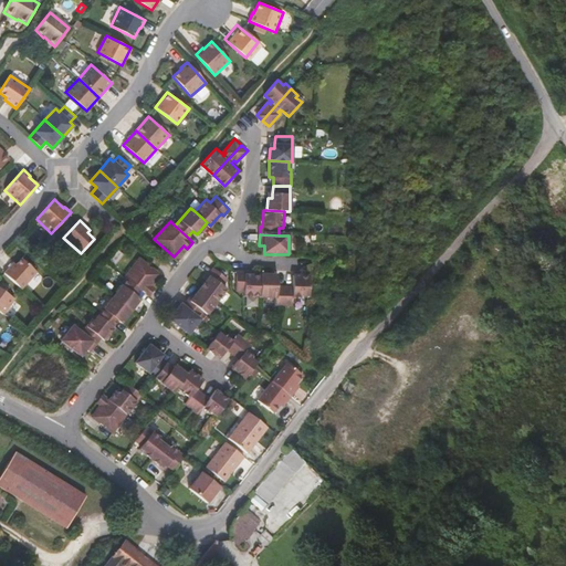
[(21,289),(37,272),(22,258),(17,264),(13,262),(4,273),(21,289)]
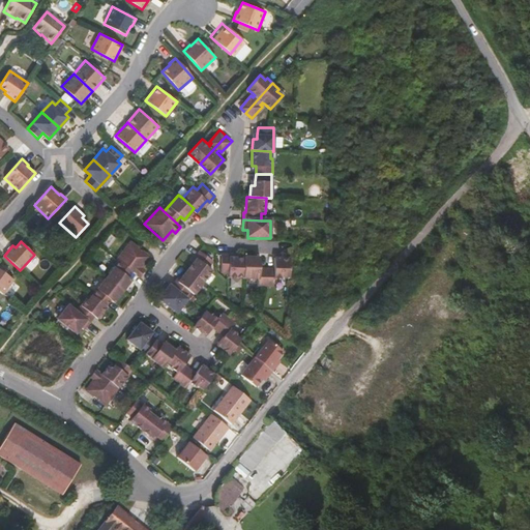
[(149,257),(130,241),(117,259),(119,261),(131,271),(139,276),(144,270),(141,267),(149,257)]
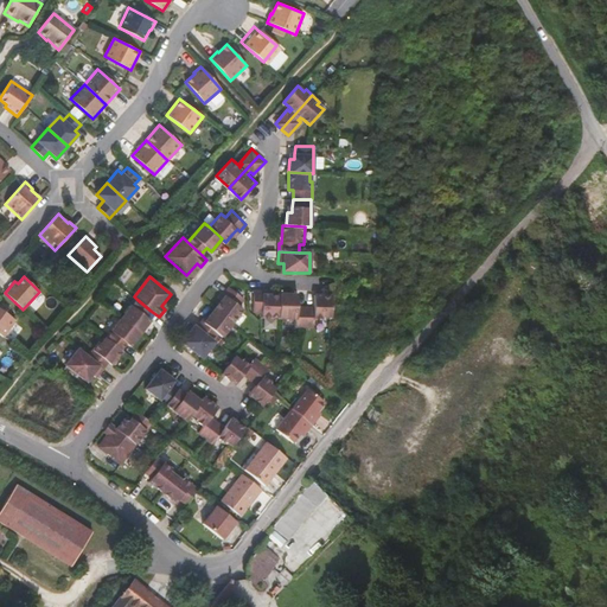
[(223,298),(219,302),(212,311),(230,325),(242,311),(237,308),(243,301),(228,288),(222,295),(223,298)]
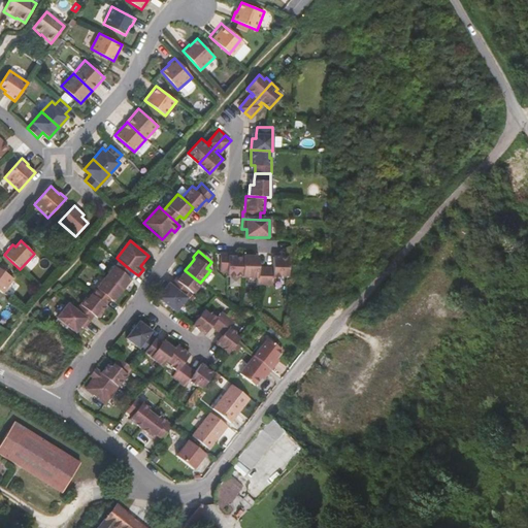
[(28,263),(34,267),(41,258),(35,254),(28,263)]
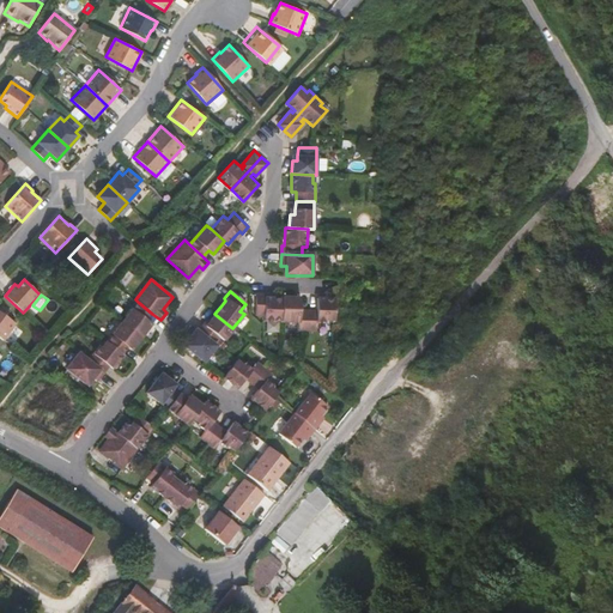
[(269,301),(263,301),(263,297),(255,297),(254,317),(262,317),(262,323),(280,323),(281,301),(269,301)]
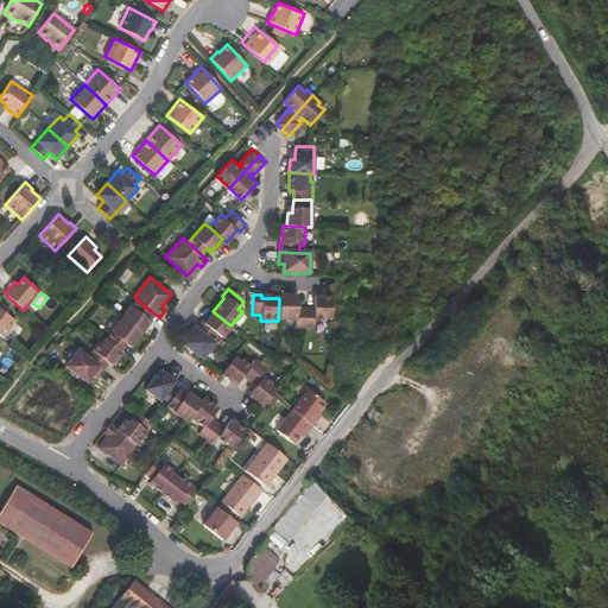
[(297,310),(297,297),(279,297),(279,298),(278,321),(297,322),(296,329),(305,329),(305,310),(297,310)]
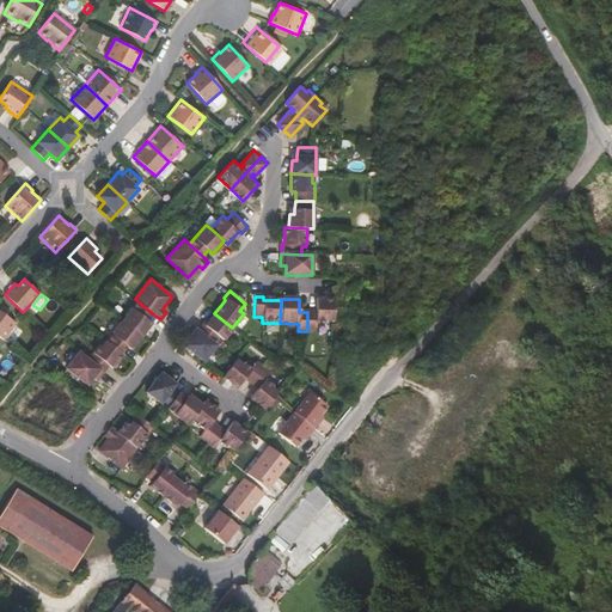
[(334,322),(335,300),(317,300),(317,312),(307,312),(307,331),(316,331),(316,324),(325,324),(326,322),(334,322)]
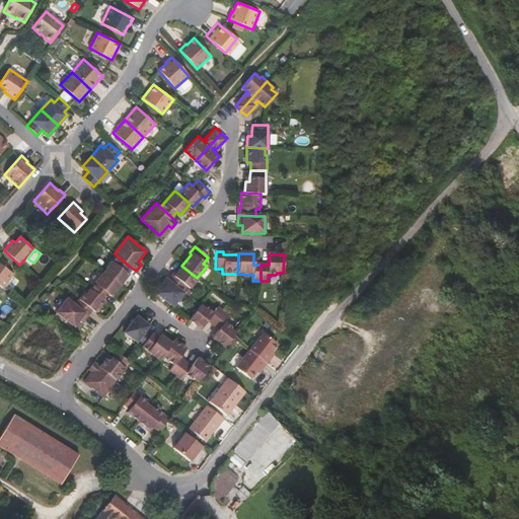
[(129,266),(117,255),(102,273),(119,286),(128,274),(125,272),(129,266)]
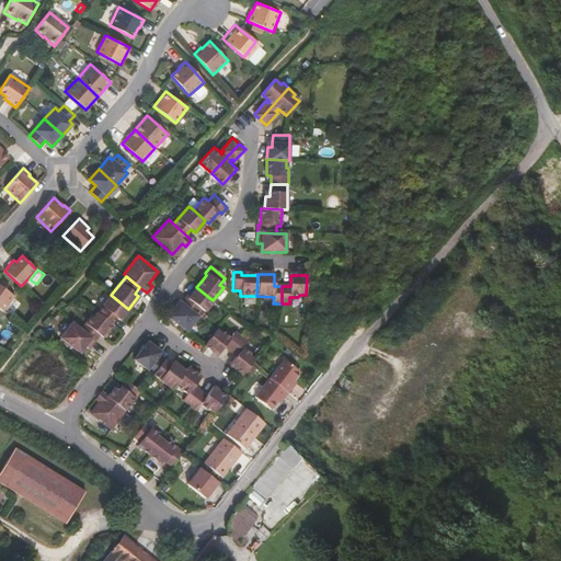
[(14,296),(0,285),(0,309),(3,311),(14,296)]
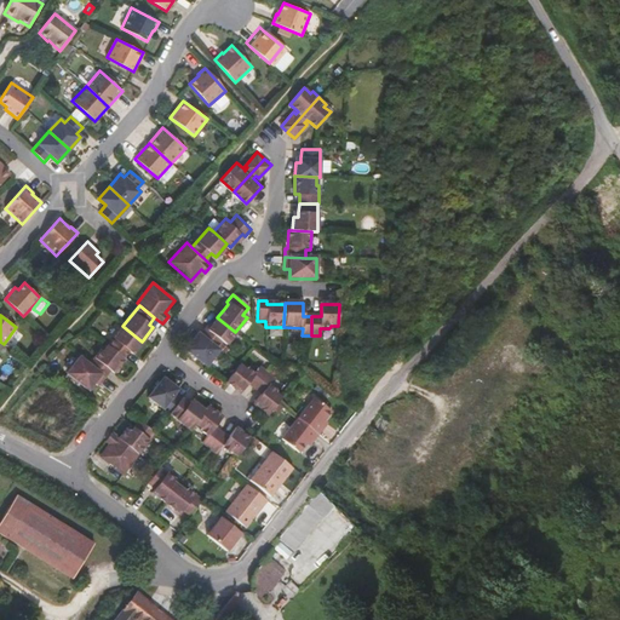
[(235,332),(217,317),(210,327),(206,332),(204,329),(197,337),(214,350),(219,343),(224,346),(235,332)]
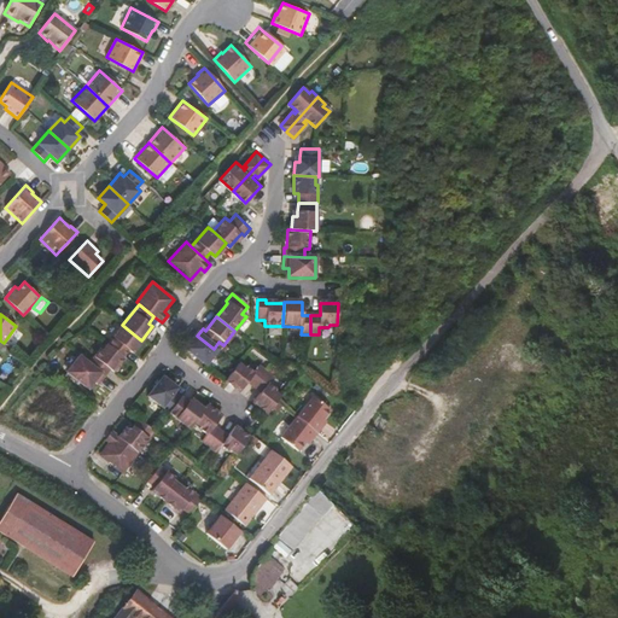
[(141,340),(122,325),(106,345),(121,357),(127,350),(130,354),(141,340)]
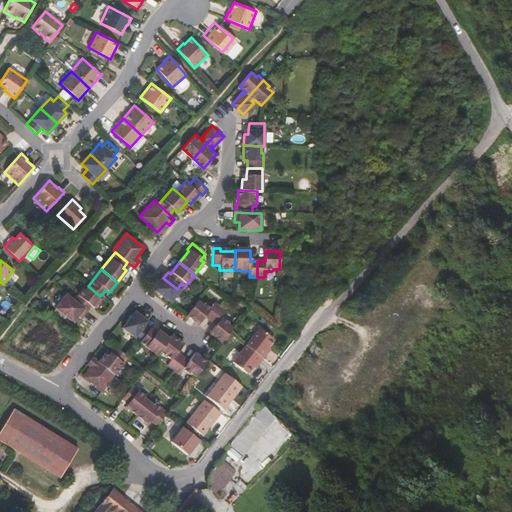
[(177,289),(163,278),(158,274),(152,281),(155,284),(150,290),(168,304),(178,290),(177,289)]
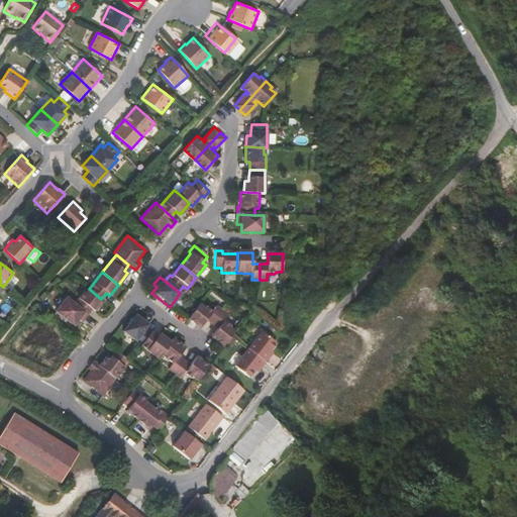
[(101,299),(89,289),(85,295),(83,293),(73,306),(86,315),(90,310),(93,312),(103,300),(101,299)]
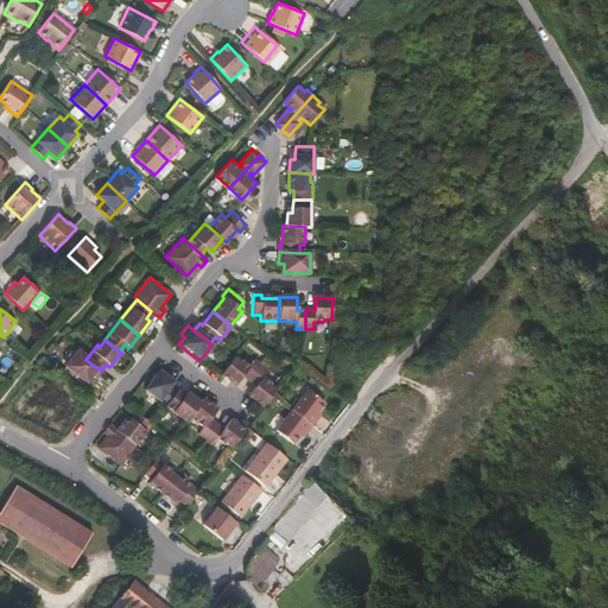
[(101,371),(86,360),(76,352),(63,368),(84,384),(89,377),(94,380),(101,371)]
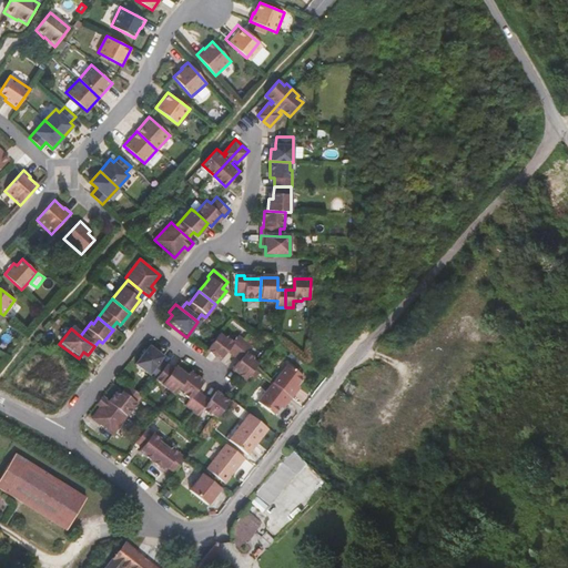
[(216,333),(204,348),(217,358),(224,350),(231,354),(242,341),(235,335),(232,341),(224,335),(223,337),(216,333)]
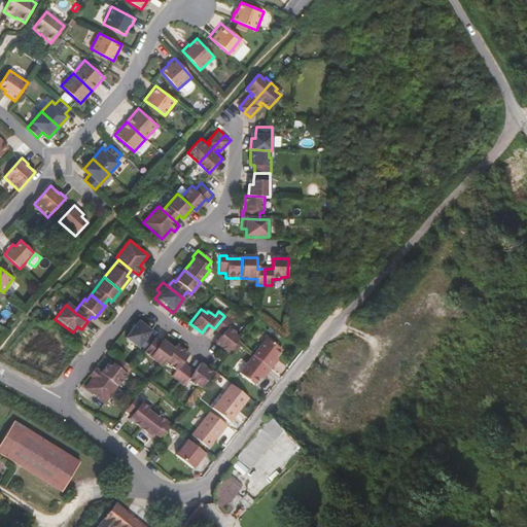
[(233,330),(226,325),(231,320),(224,316),(214,328),(220,334),(214,342),(220,347),(233,330)]
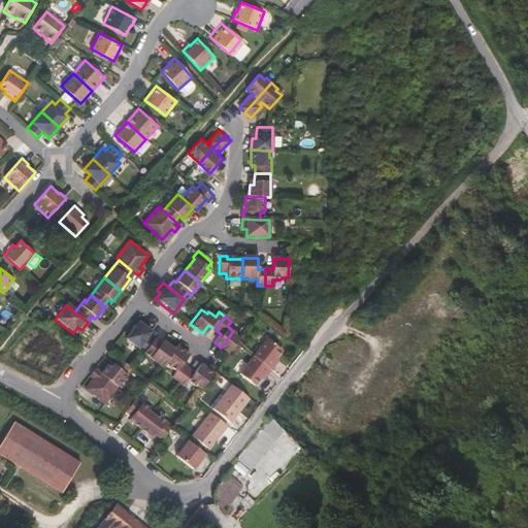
[(144,326),(135,319),(123,335),(140,350),(151,337),(144,332),(141,330),(144,326)]
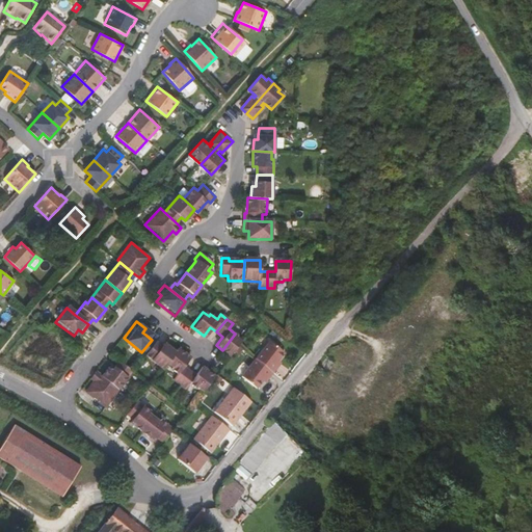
[(285,342),(270,329),(256,347),(273,362),(278,355),(275,352),(278,349),(285,342)]
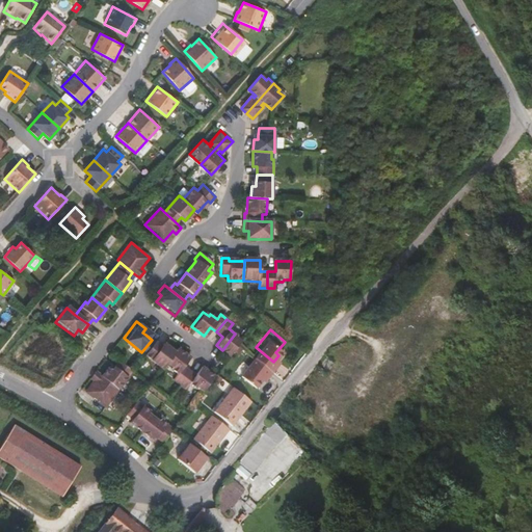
[(240,340),(234,336),(236,334),(235,334),(222,350),(229,354),(240,340)]
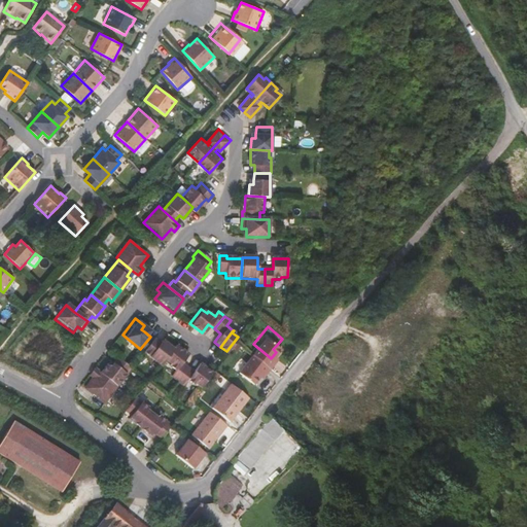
[(171,347),(160,338),(156,341),(150,337),(140,349),(142,350),(159,363),(163,357),(171,347)]
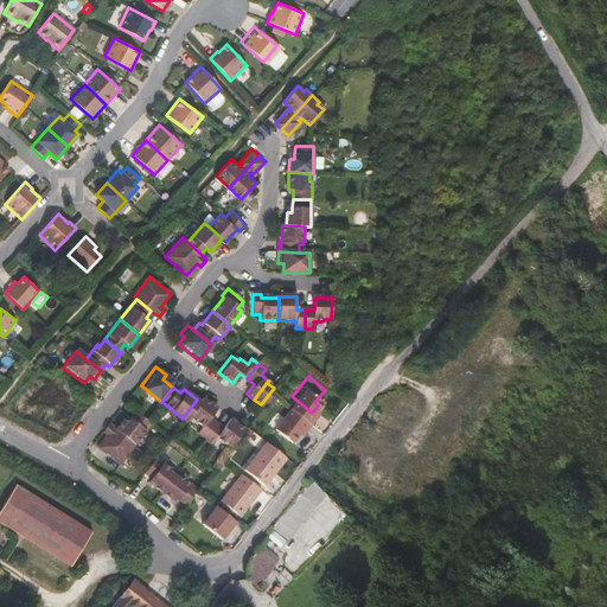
[(215,406),(200,395),(197,400),(187,411),(195,416),(192,419),(200,425),(196,430),(202,436),(213,421),(208,415),(215,406)]
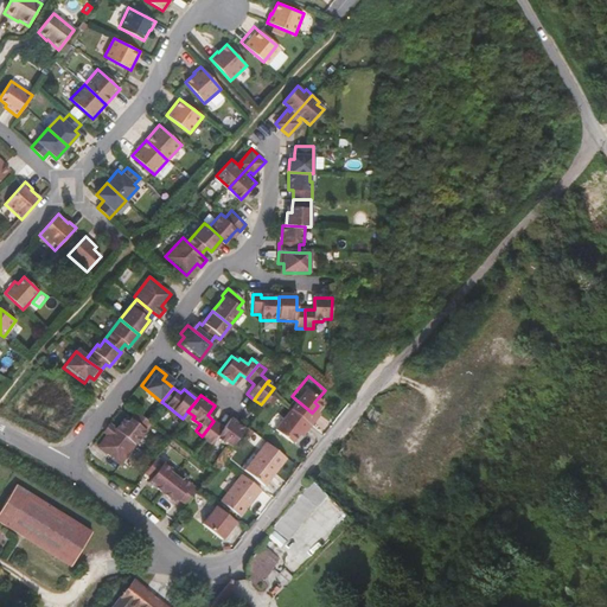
[(292,396),(275,416),(292,429),(299,421),(302,417),(306,420),(312,413),(292,396)]
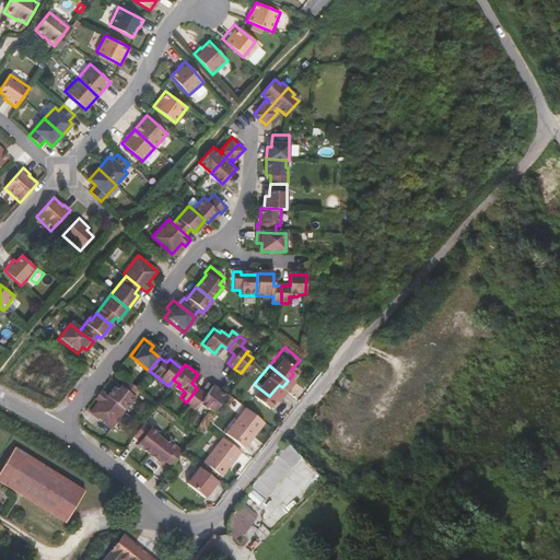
[(137,389),(124,378),(118,385),(116,388),(112,386),(104,395),(121,409),(137,389)]
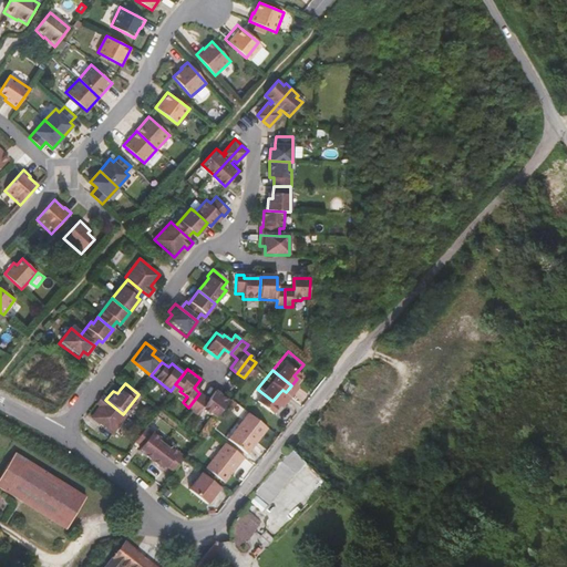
[(220,394),(214,389),(206,398),(199,393),(188,408),(195,412),(199,406),(206,412),(220,394)]
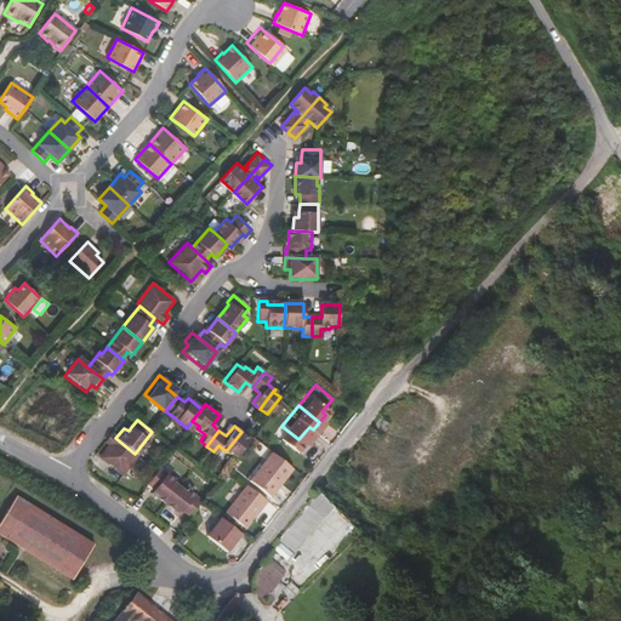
[(248,438),(241,432),(226,451),(227,451),(228,449),(235,455),(248,438)]
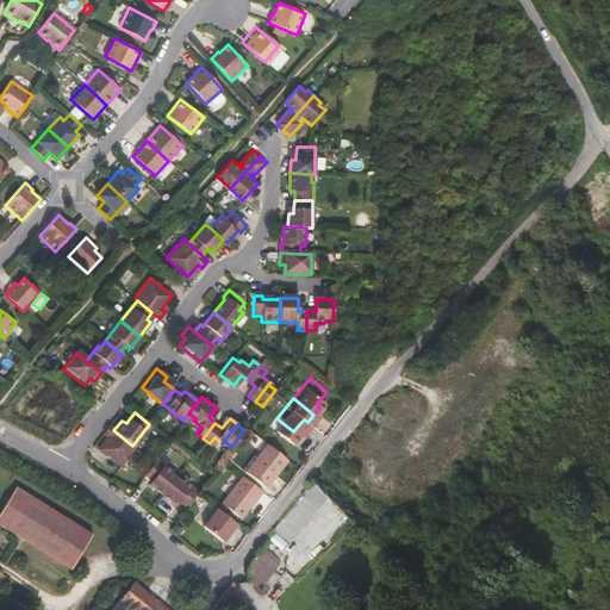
[(132,446),(113,430),(107,425),(101,433),(105,436),(95,448),(117,466),(132,446)]
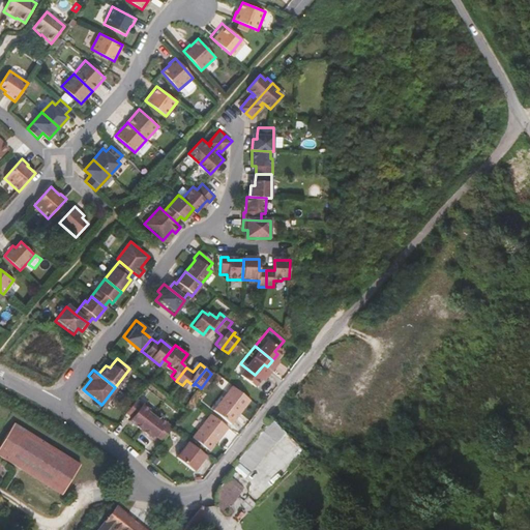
[(255,391),(237,377),(217,401),(235,415),(255,391)]
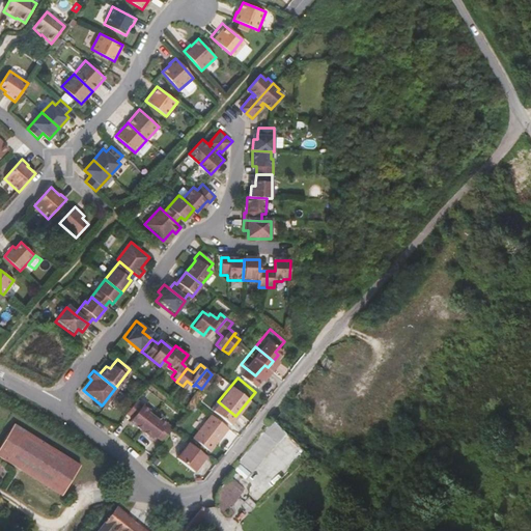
[(147,408),(134,397),(123,411),(130,416),(128,419),(140,428),(150,414),(145,410),(147,408)]
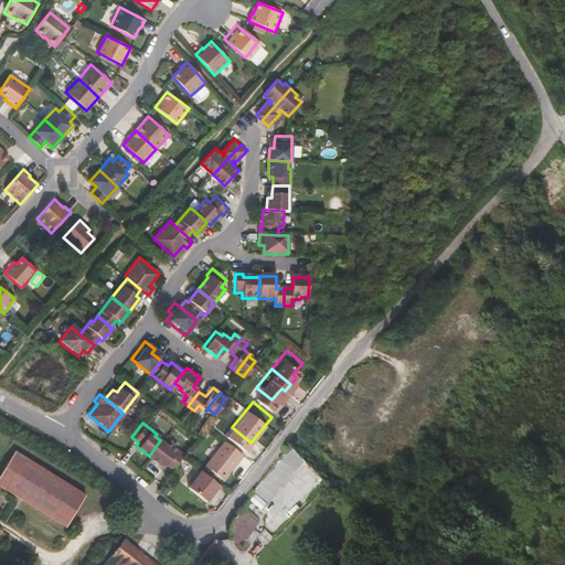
[(247,447),(228,432),(209,457),(227,471),(247,447)]
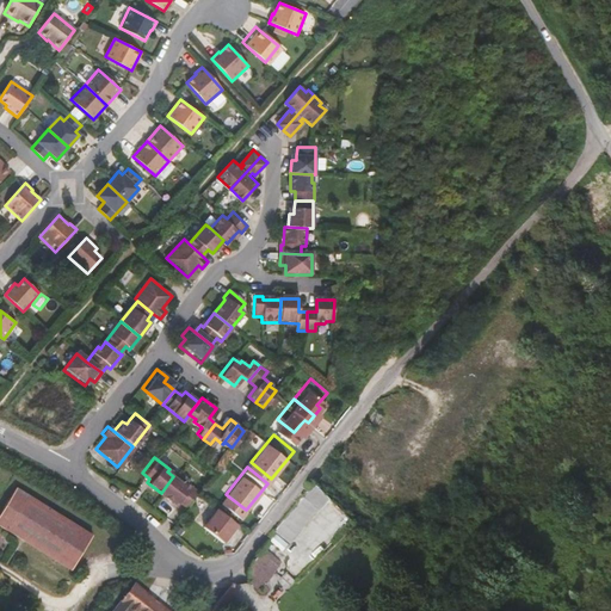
[(190,486),(181,479),(180,481),(173,476),(161,493),(174,505),(178,500),(190,486)]
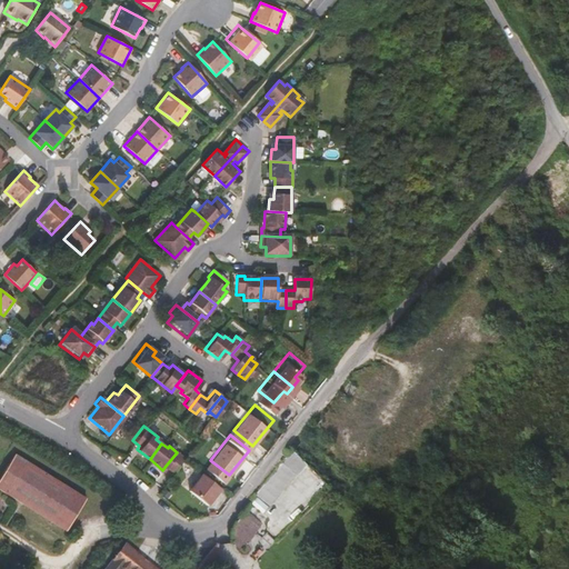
[(260,495),(273,506),(300,473),(301,476),(311,463),(297,449),(260,495)]
